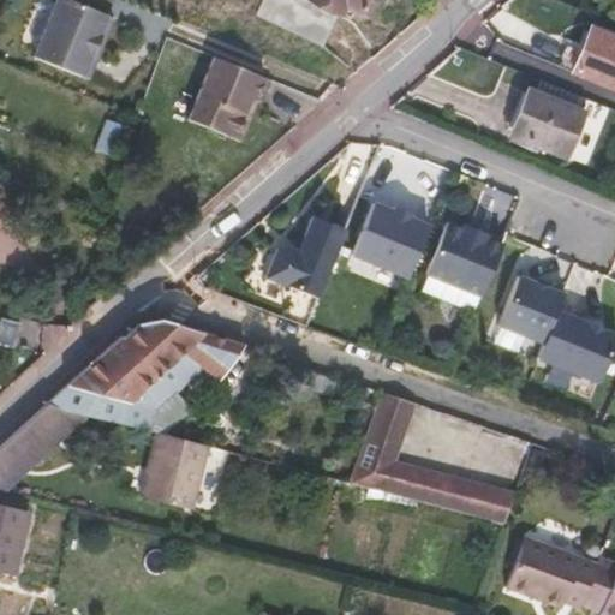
[(41,0),(22,43),(34,48),(55,0),(41,0)]
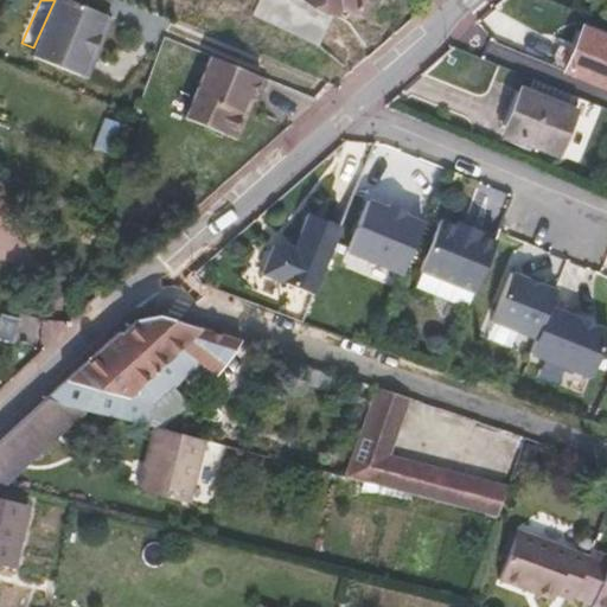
[(106,13),(72,0),(56,0),(34,55),(87,76),(97,52),(90,49),(106,13)]
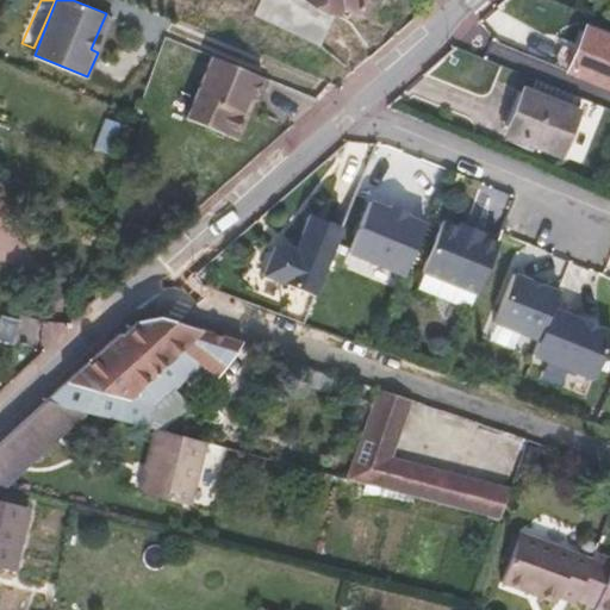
[(360,12),(366,0),(259,0),(253,17),(323,45),(340,2),(360,12)]
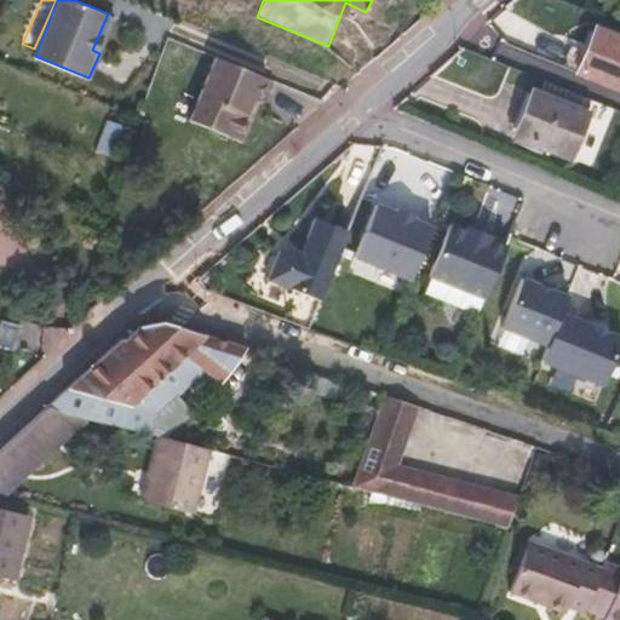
[(619,87),(619,40),(596,30),(579,70),(619,87)]
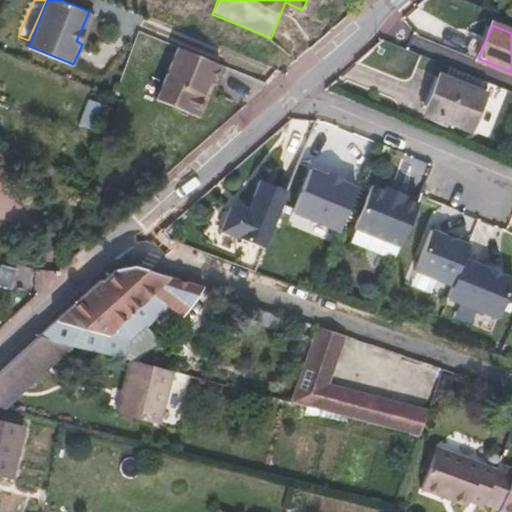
[(206,97),(204,91),(208,79),(213,81),(220,63),(178,45),(157,97),(199,115),(206,97)]
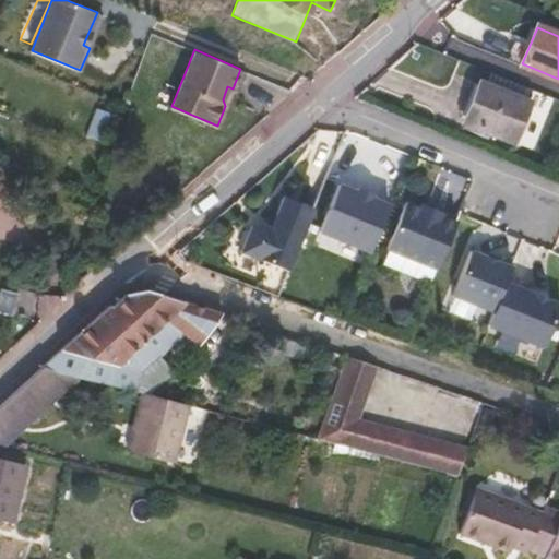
[(512,140),(526,103),(480,84),(465,120),(512,140)]
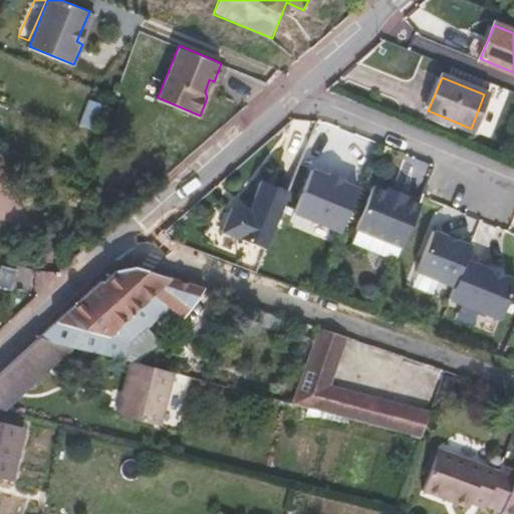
[(88,99),(78,124),(92,131),(103,104),(88,99)]
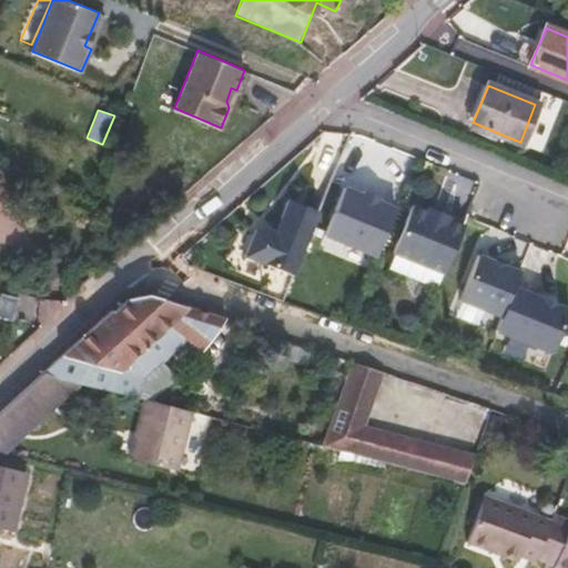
[(362,194),(344,188),(324,235),(376,256),(395,209),(377,201),(378,199),(363,192),(362,194)]
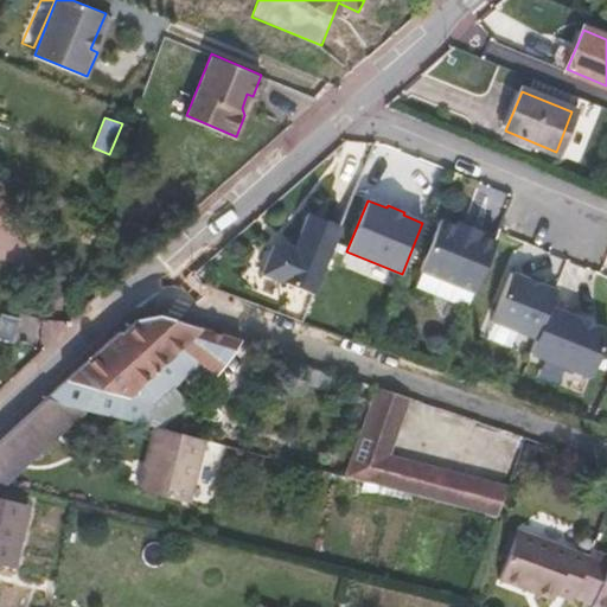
[(342,227),(308,213),(294,248),(281,242),(273,246),(261,274),(314,294),(342,227)]
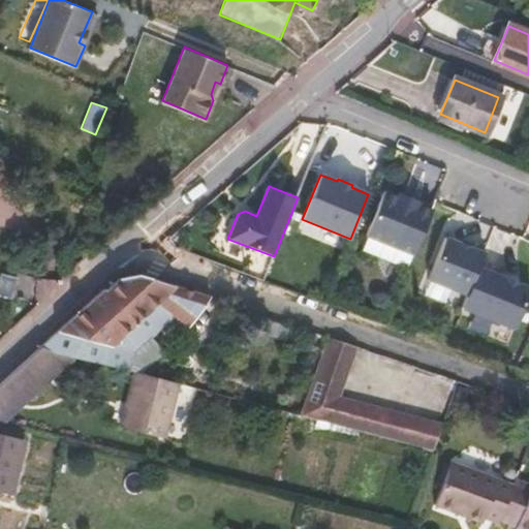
[(398,196),(383,191),(366,236),(413,254),(431,210),(417,205),(418,203),(398,194),(398,196)]
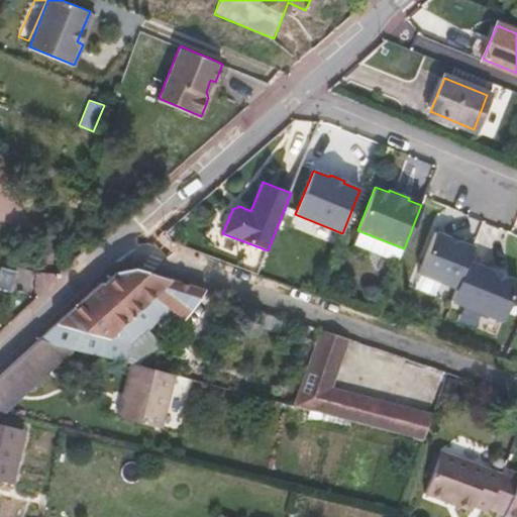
[(469,259),(474,244),(458,238),(457,240),(435,231),(419,273),(456,288),(469,259)]
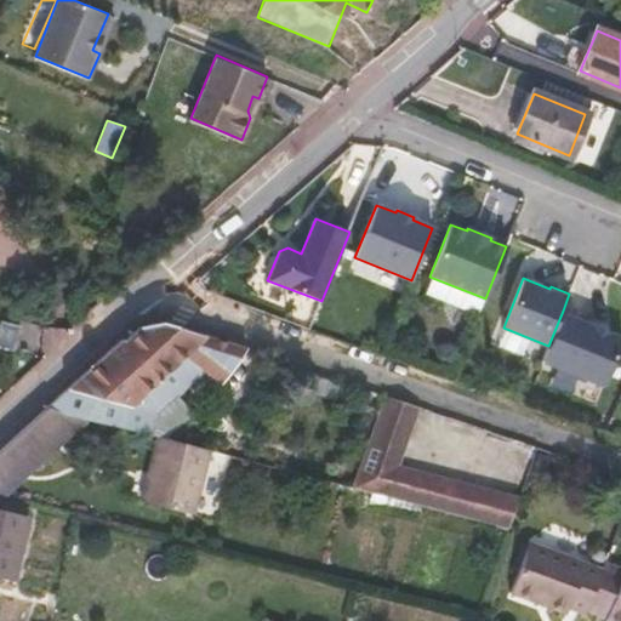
[(620,343),(620,334),(563,311),(548,346),(542,362),(604,386),(620,343)]
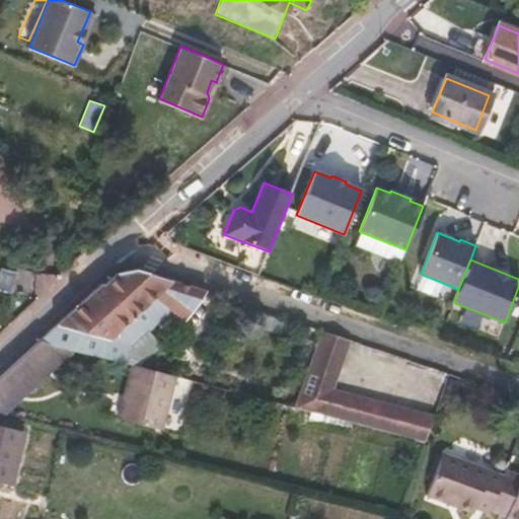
[(126,343),(130,347),(147,331),(169,310),(184,321),(205,291),(172,281),(139,269),(118,273),(103,286),(101,283),(40,341),(74,350),(122,362),(126,343)]
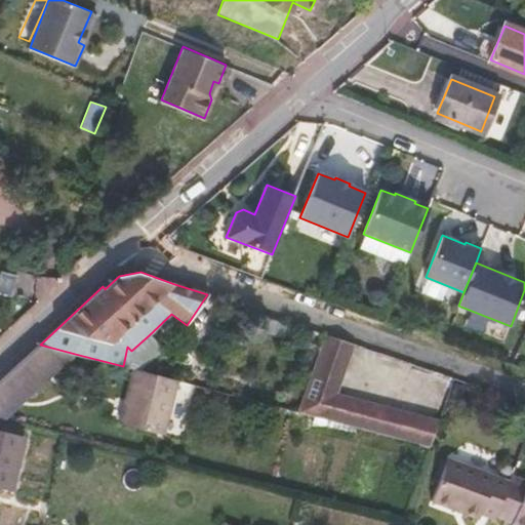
[(299,412),(430,447),(439,421),(335,395),(354,344),(327,334),(299,412)]
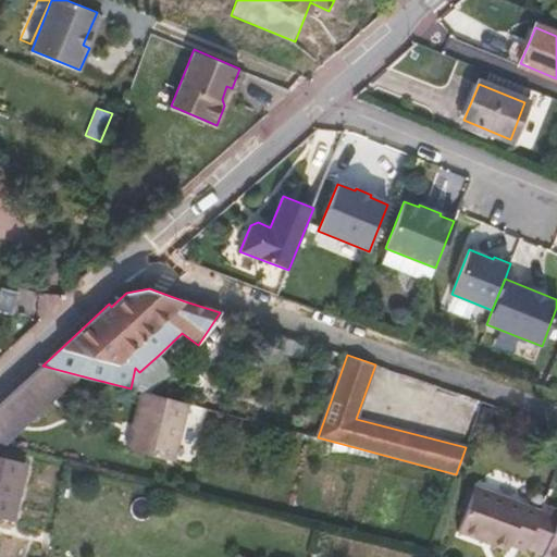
[(135,368),(131,388),(141,392),(147,393),(172,370),(158,356),(139,372),(135,368)]
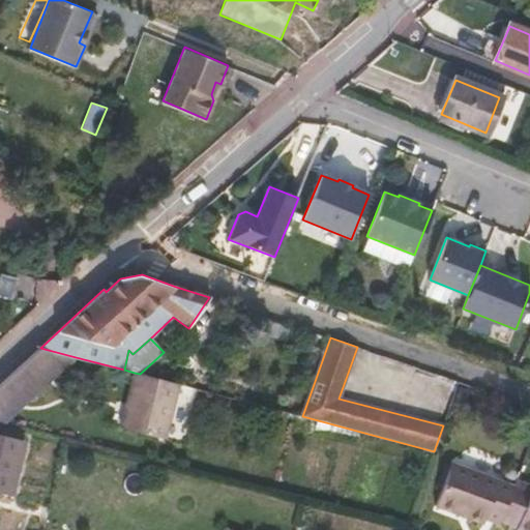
[(8,377),(30,400),(76,357),(40,348),(8,377)]
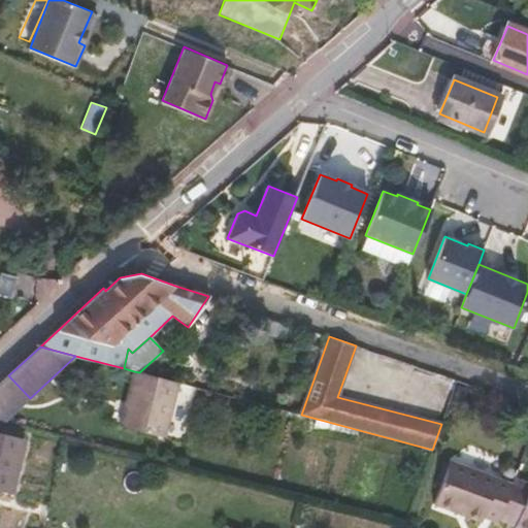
[(139,372),(134,371),(120,427),(163,438),(176,382),(139,372)]
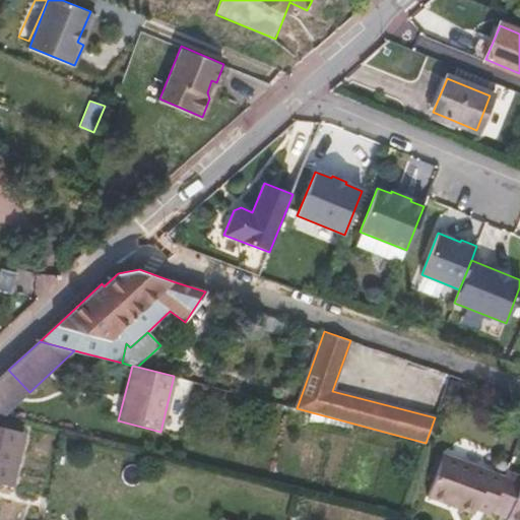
[(8,370),(0,377),(0,412),(5,414),(29,392),(8,370)]
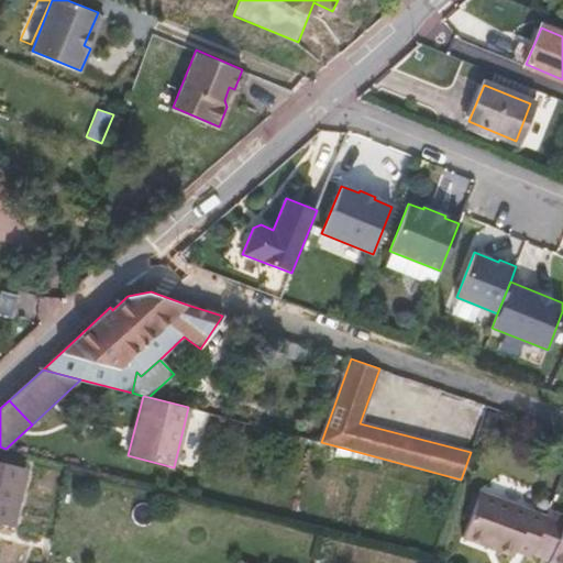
[(0,461),(0,523),(12,527),(26,467),(0,461)]
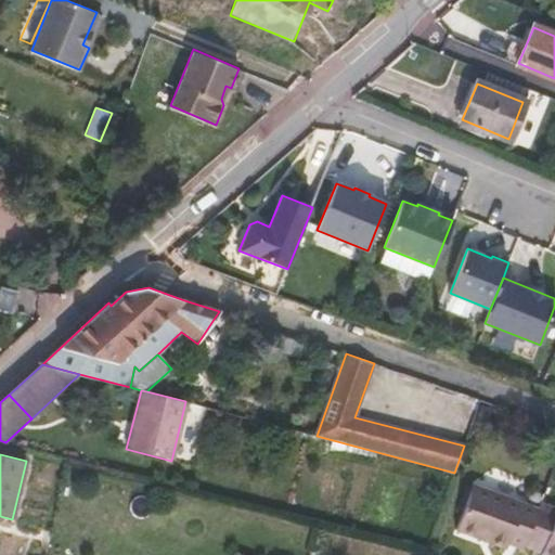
[(473,483),(455,530),(505,549),(507,543),(524,550),(526,545),(539,508),(473,483)]
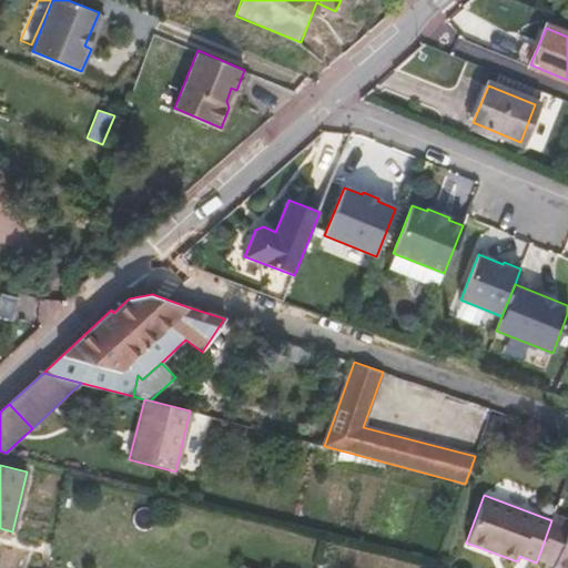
[(551,520),(538,558),(556,565),(554,567),(567,567),(567,519),(554,514),(551,520)]
